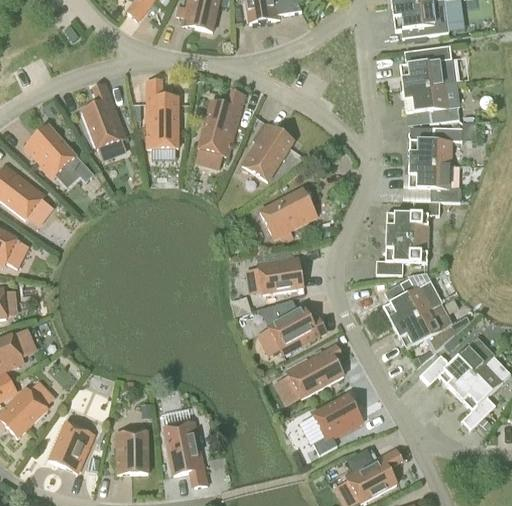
[(140,0),(141,1),(138,5),(134,5),(128,12),(137,19),(151,0),(140,0)]
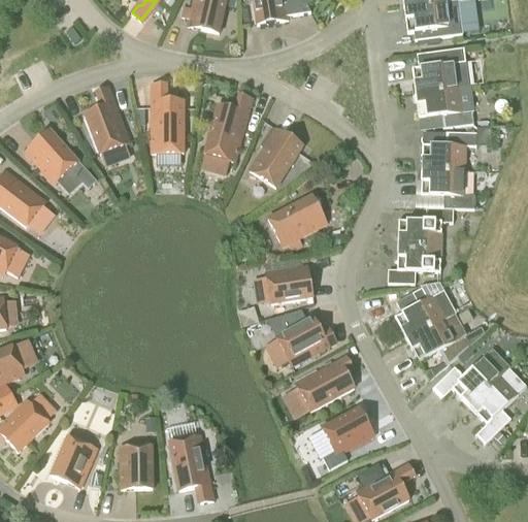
[(219,30),(225,0),(192,0),(191,5),(184,4),(180,14),(189,15),(187,24),(219,30)]
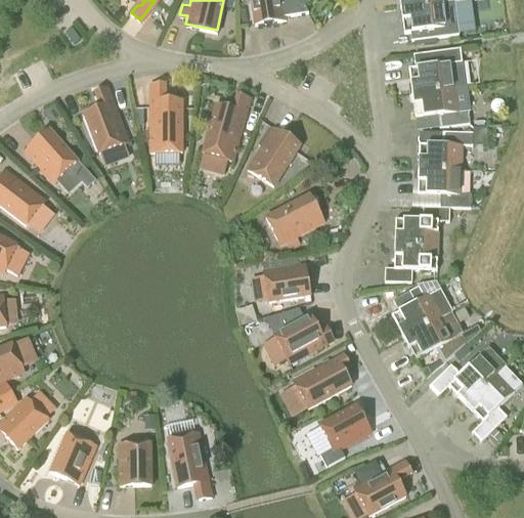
[(251,0),(254,23),(286,17),(282,0),(251,0)]
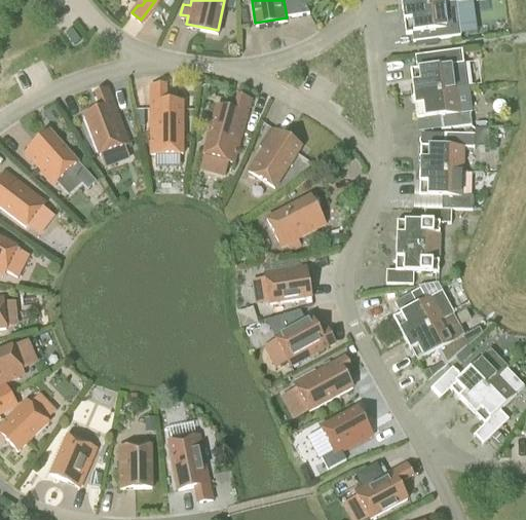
[(446,0),(404,6),(407,31),(413,30),(414,38),(435,36),(446,34),(461,32),(457,0),(446,0)]
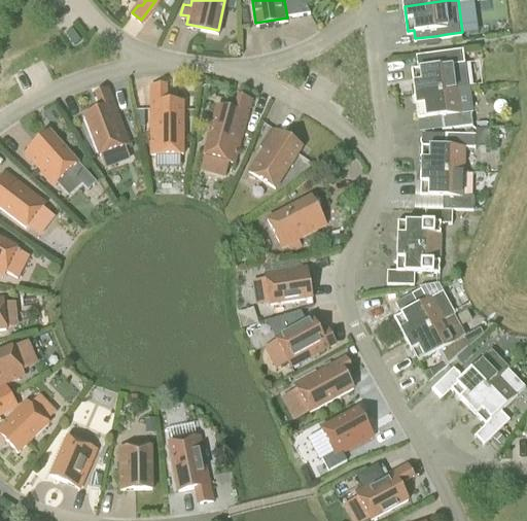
[(416,91),(458,85),(455,62),(466,61),(464,46),(417,53),(418,65),(412,66),(416,91)]
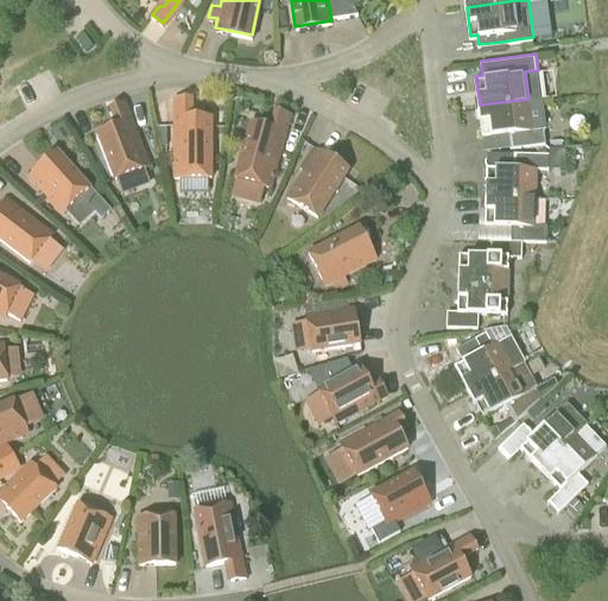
[(213,174),(213,163),(213,113),(190,113),(190,94),(176,94),(176,108),(176,111),(176,163),(176,174),(213,174)]
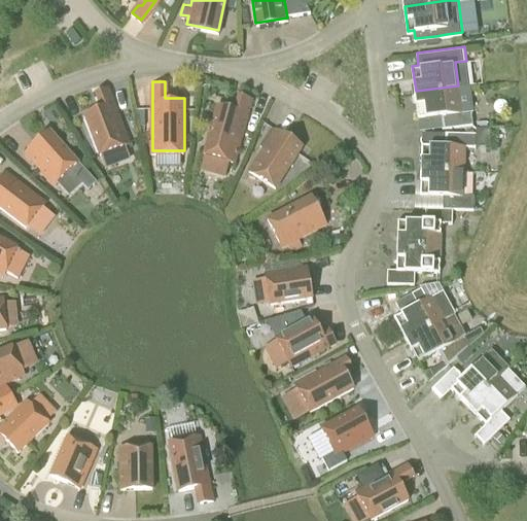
[(85,111),(101,150),(131,139),(109,84),(91,91),(97,107),(85,111)]
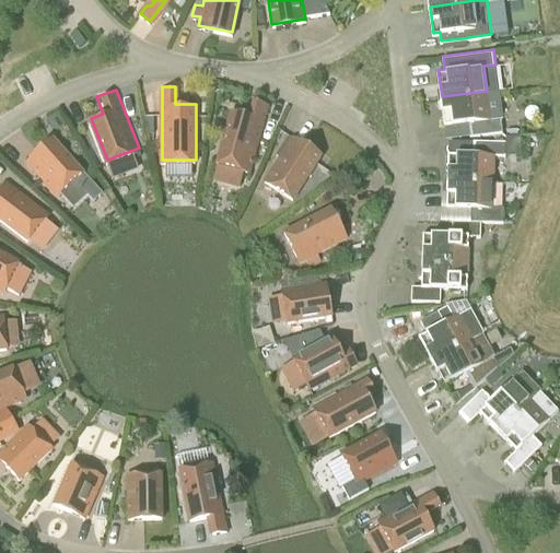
[(502,116),(490,117),(487,91),(442,96),(445,124),(469,120),(471,134),(503,130),(502,116)]
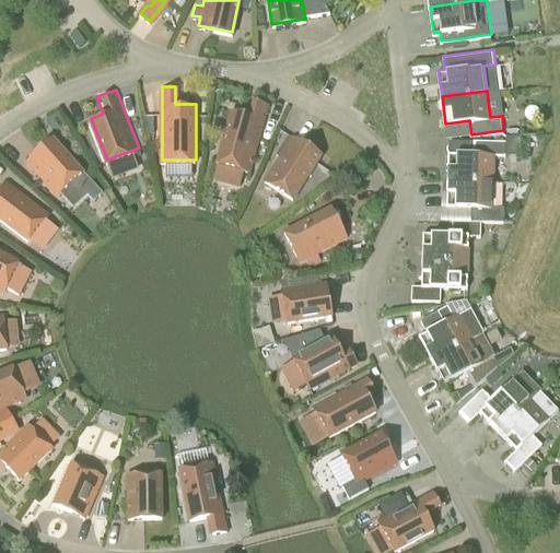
[(249,168),(269,102),(256,98),(252,115),(231,109),(218,160),(249,168)]
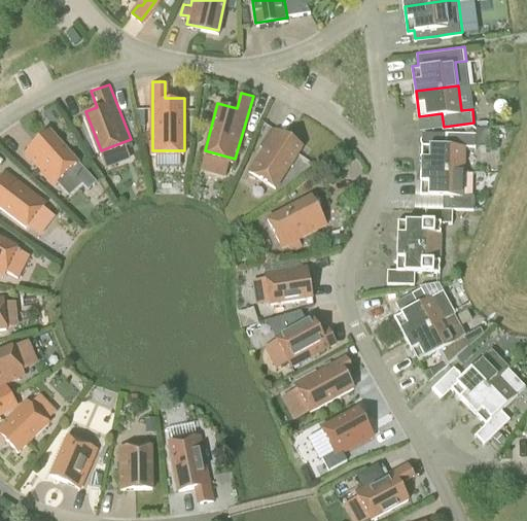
[(304,143),(277,126),(249,168),(276,185),(304,143)]
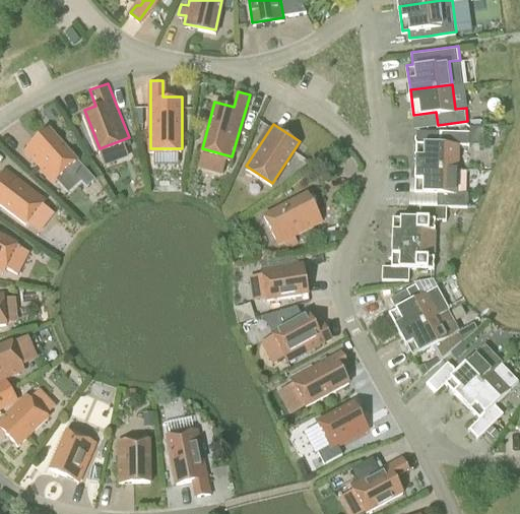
[(25,146),(54,177),(77,156),(50,125),(25,146)]
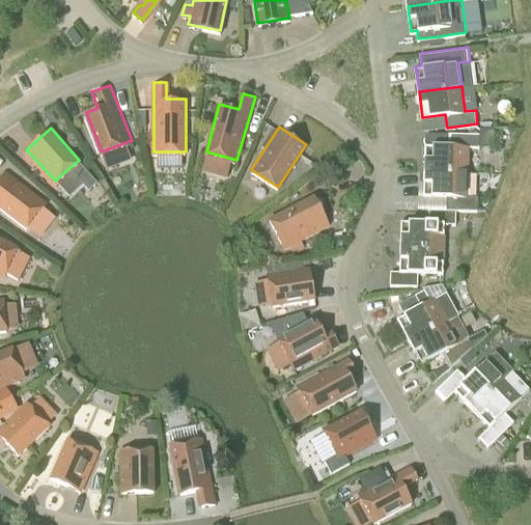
[(425,169),(469,170),(469,145),(480,145),(480,132),(449,131),(449,144),(425,143),(425,169)]
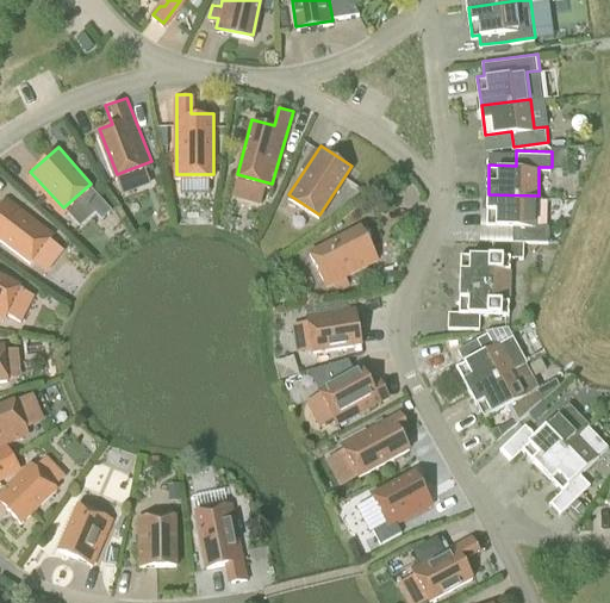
[(111,206),(97,191),(87,199),(100,215),(111,206)]
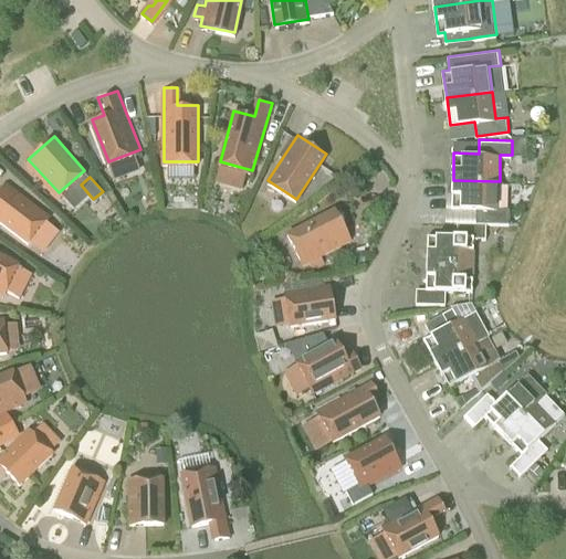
[(0,217),(29,240),(50,212),(8,180),(0,189),(0,217)]
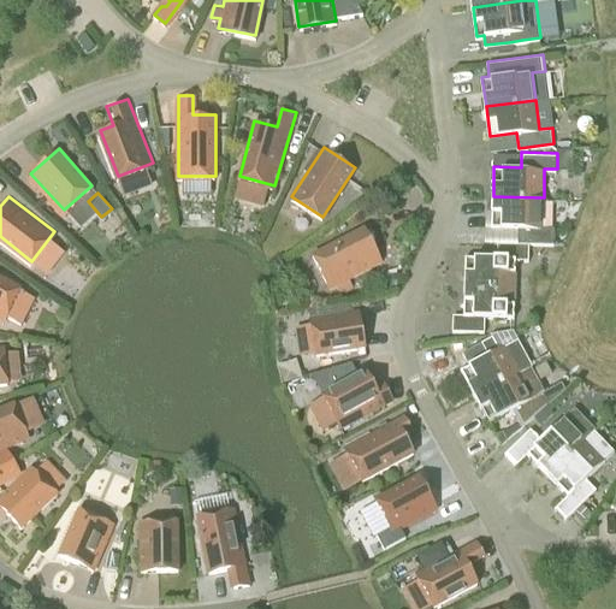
[(523,241),(529,241),(554,242),(554,225),(543,225),(544,197),(493,196),(492,226),(525,226),(523,241)]
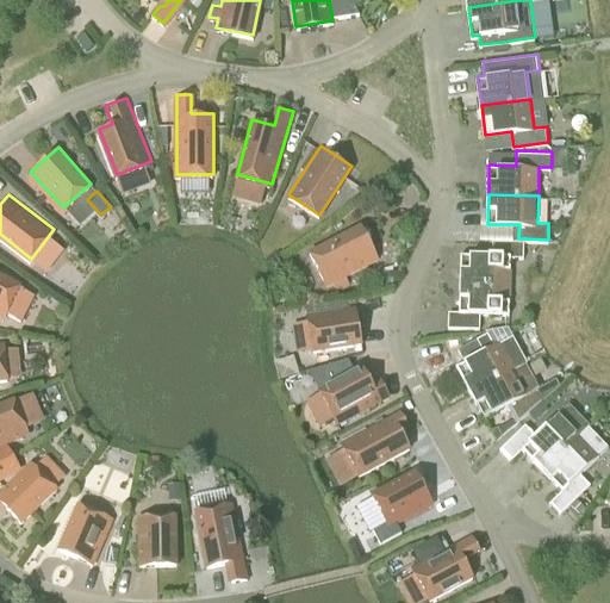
[(344,273),(378,255),(361,223),(310,249),(328,281),(331,280),(336,288),(349,281),(344,273)]
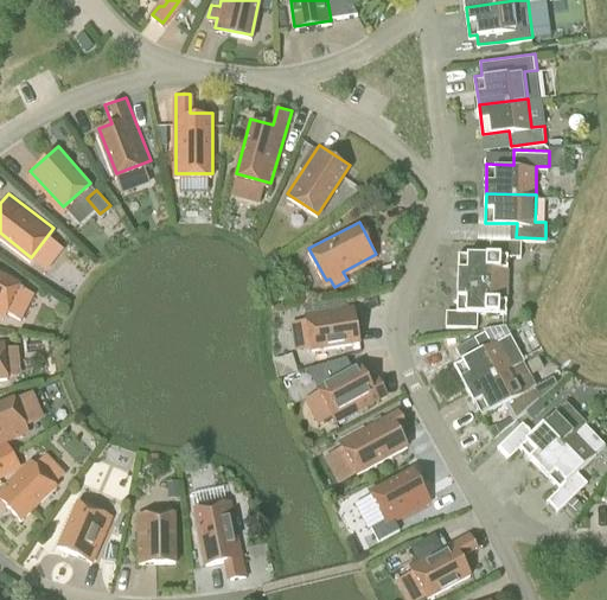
[(447,308),(447,324),(478,324),(478,310),(508,311),(509,254),(522,254),(522,237),(516,237),(491,237),(491,251),(459,250),(458,308),(447,308)]
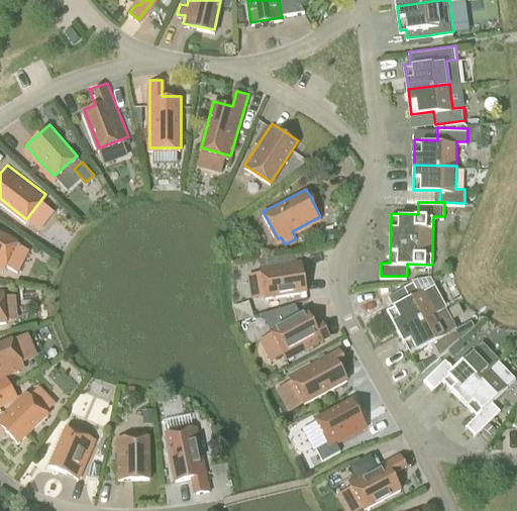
[(0,250),(9,233),(0,228),(0,250)]
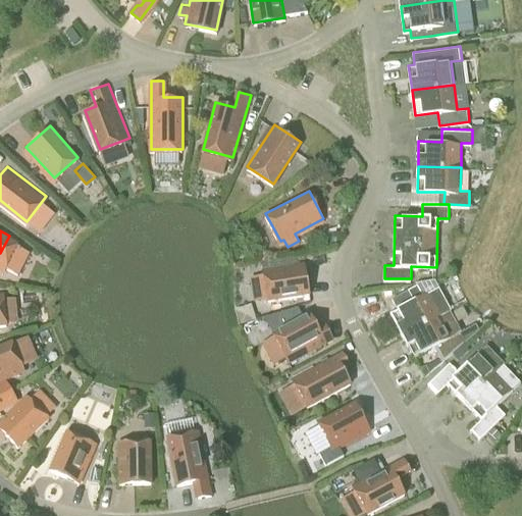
[(269,298),(310,292),(305,260),(264,267),(264,271),(249,274),(253,299),(268,296),(269,298)]
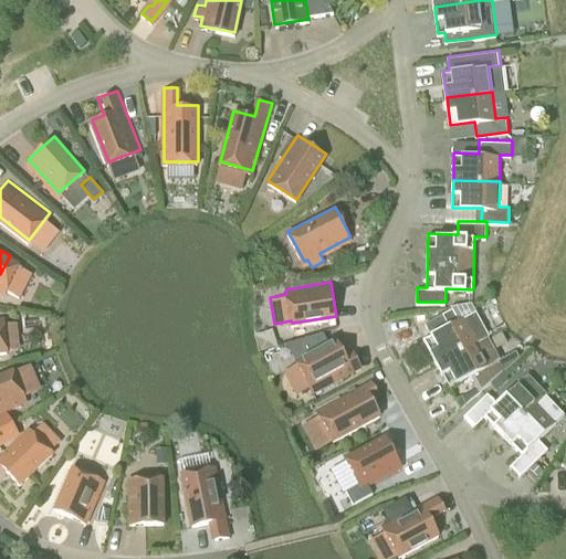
[(449,324),(423,337),(437,361),(478,339),(489,334),(475,309),(460,318),(453,306),(443,312),(449,324)]
